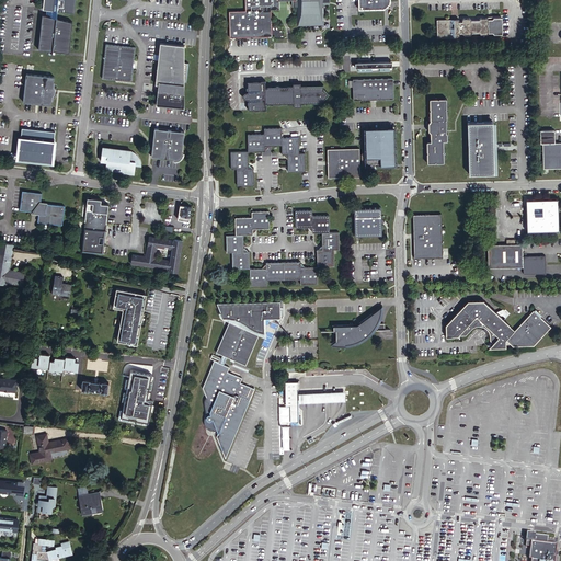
[(56,11),(73,12),(75,0),(42,0),(42,9),(45,9),(56,11)]
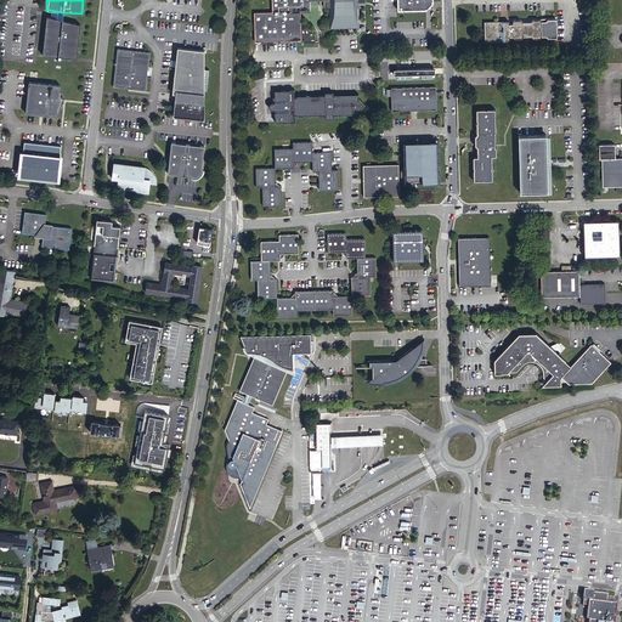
[(324,1),(328,0),(271,0),(271,11),(253,11),(253,41),(300,40),(300,11),(310,10),(310,1),(324,1)]
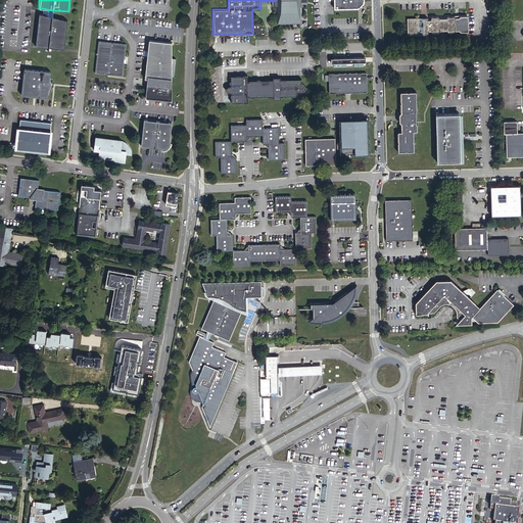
[(276,0),(278,0),(278,6),(278,22),(301,21),(301,4),(300,0),(276,0)]
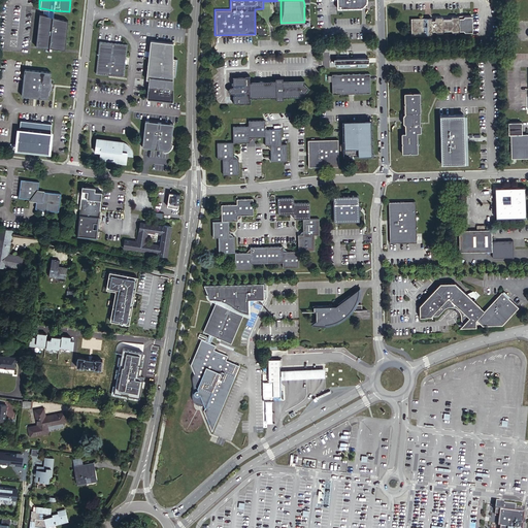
[(339,0),(339,7),(348,7),(348,8),(354,8),(354,7),(365,7),(365,5),(367,3),(370,3),(369,0),(339,0)]
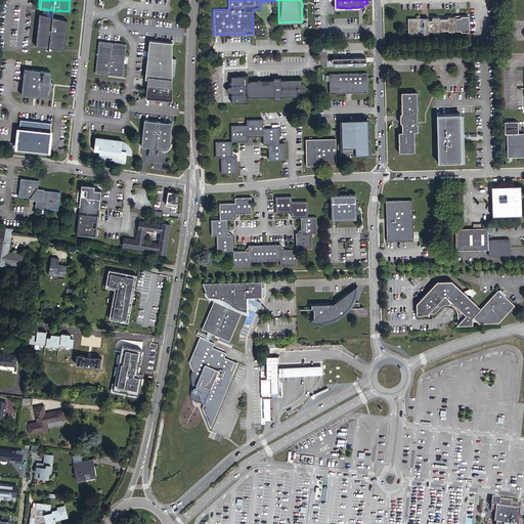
[(52,10),(42,8),(42,14),(38,13),(34,47),(44,48),(44,47),(63,49),(67,20),(51,15),(52,10)]
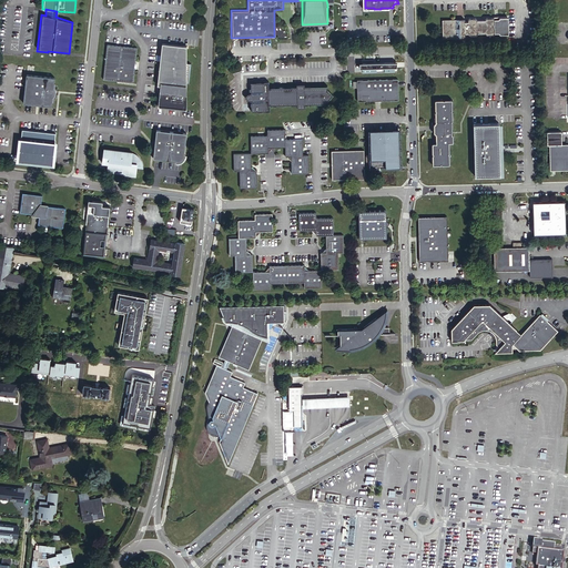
[(494,28),(494,33),(497,36),(505,36),(504,17),(496,18),(494,20),(494,26),(494,28)]
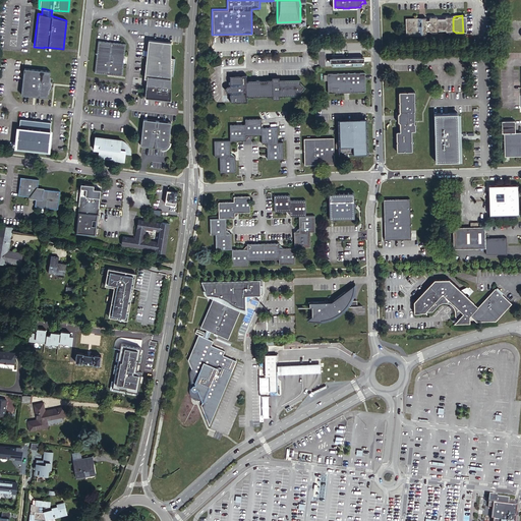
[(450,30),(450,25),(450,23),(449,19),(446,16),(440,16),(438,18),(429,19),(426,16),(421,16),(418,20),(418,21),(414,21),(413,20),(407,20),(406,21),(402,22),(400,20),(395,20),(393,22),(394,36),(395,38),(401,38),(402,36),(406,36),(408,38),(414,37),(416,35),(416,33),(419,32),(420,34),(428,34),(429,32),(438,32),(439,34),(447,33),(450,30)]
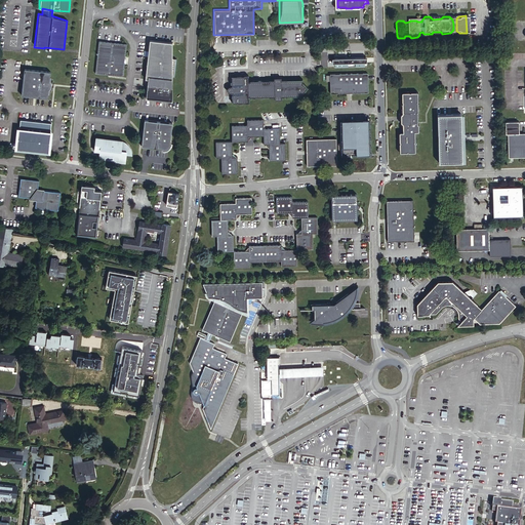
[(172,41),(149,39),(147,55),(145,78),(147,78),(150,79),(149,82),(149,84),(147,84),(146,98),(171,101),(172,87),(169,87),(170,81),(171,81),(171,78),(173,78),(175,59),(171,59),(172,41)]
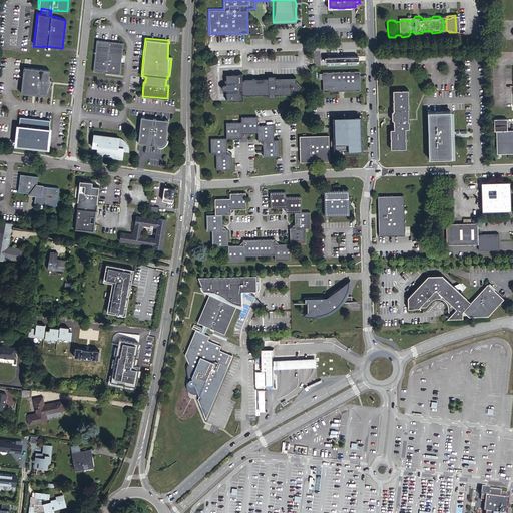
[(93,71),(119,74),(121,58),(123,42),(97,39),(93,71)]
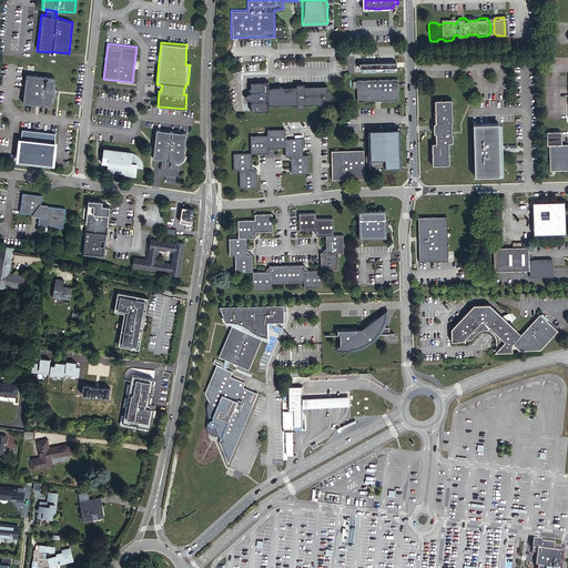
[(53,78),(24,75),(21,104),(37,105),(50,107),(51,98),(52,95),(53,94),(53,92),(53,91),(53,90),(52,88),(53,78)]
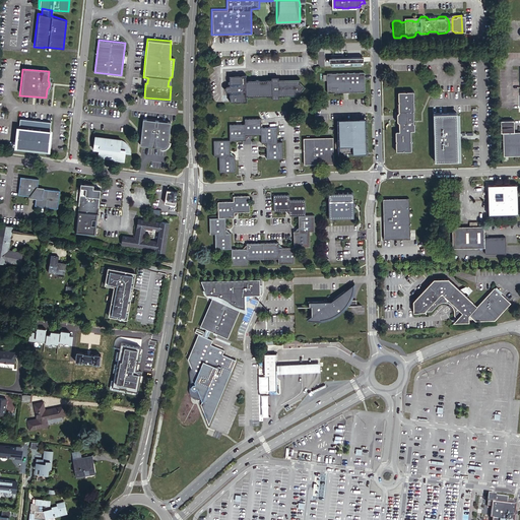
[(327,69),(327,89),(366,88),(365,69),(327,69)]
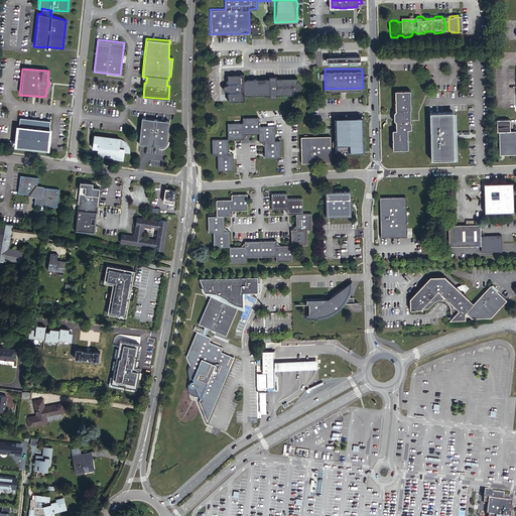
[(227,89),(227,99),(244,98),(244,93),(270,93),(270,89),(269,80),(269,76),(243,76),(243,71),(227,72),(227,82),(225,82),(225,89),(227,89)]
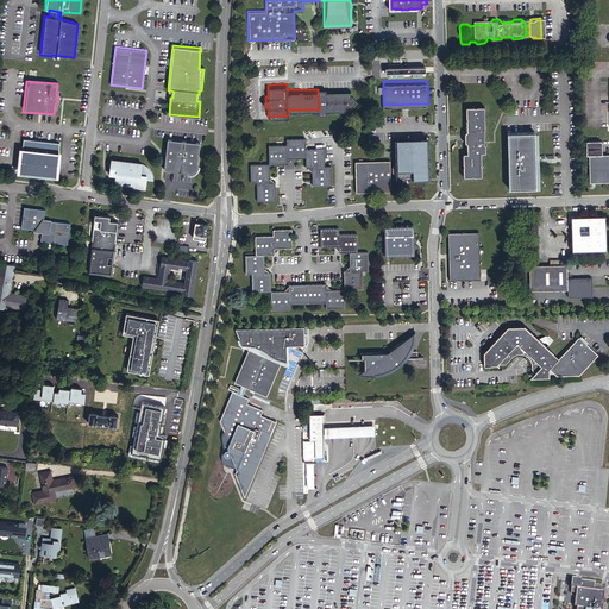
[(325,94),(318,94),(319,105),(325,104),(325,110),(349,108),(349,105),(356,98),(349,93),(349,89),(325,89),(325,94)]
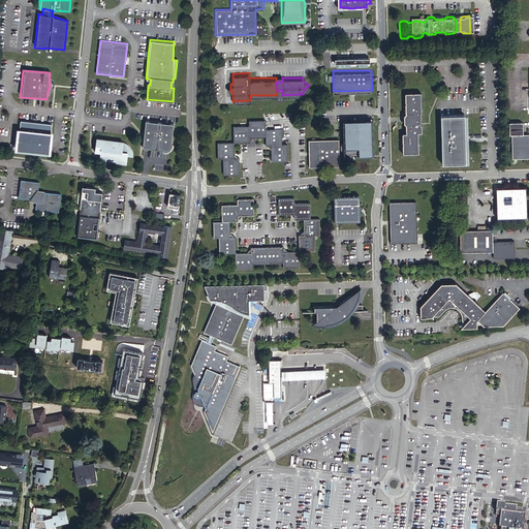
[(401,131),(402,152),(419,152),(419,130),(422,131),(422,123),(421,90),(404,91),(405,112),(403,114),(403,123),(405,124),(405,131),(401,131)]
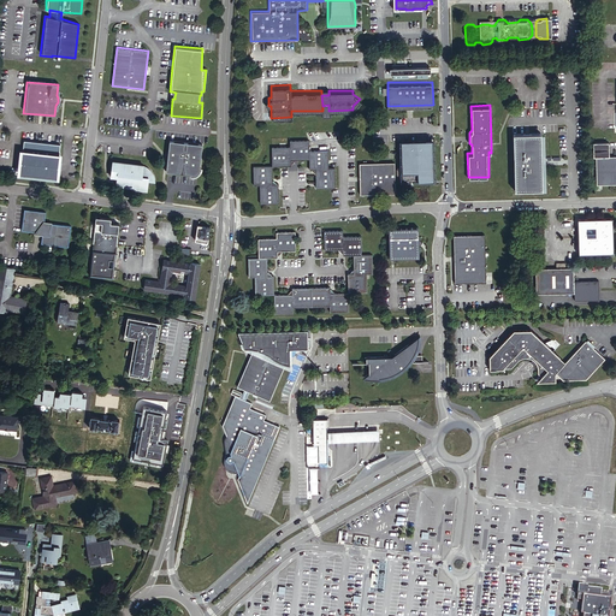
[(542,132),(513,134),(514,159),(516,159),(516,165),(515,165),(515,190),(544,189),(543,166),(544,166),(544,155),(543,155),(542,132)]
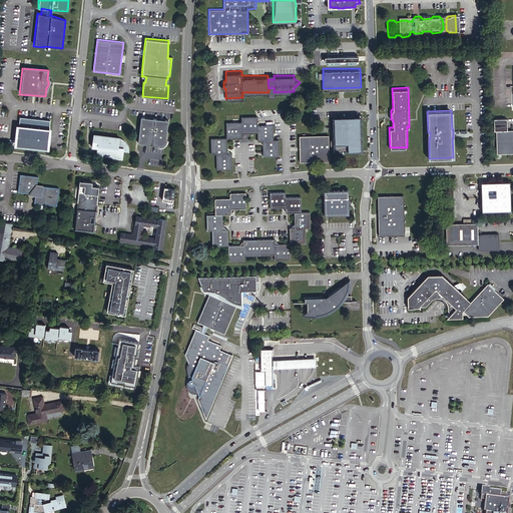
[(247,130),(261,130),(261,124),(261,114),(244,115),(244,120),(228,120),(229,135),(244,136),(244,133),(245,132),(247,130)]
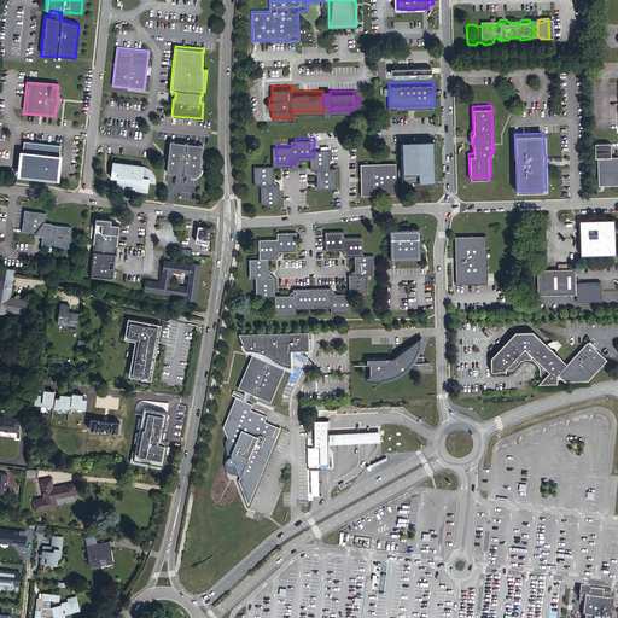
[(203,144),(170,140),(169,158),(167,172),(172,172),(172,173),(192,175),(192,176),(194,175),(197,175),(198,174),(199,173),(202,172),(202,170),(203,169),(203,167),(200,167),(203,144)]
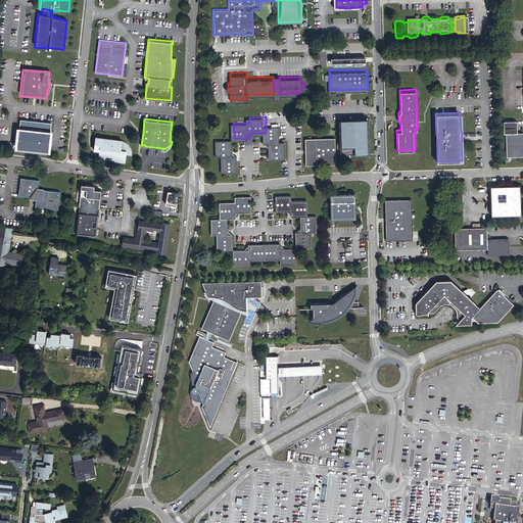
[(17,147),(49,150),(50,148),(51,137),(51,133),(51,132),(52,123),(20,120),(20,130),(19,130),(17,147)]
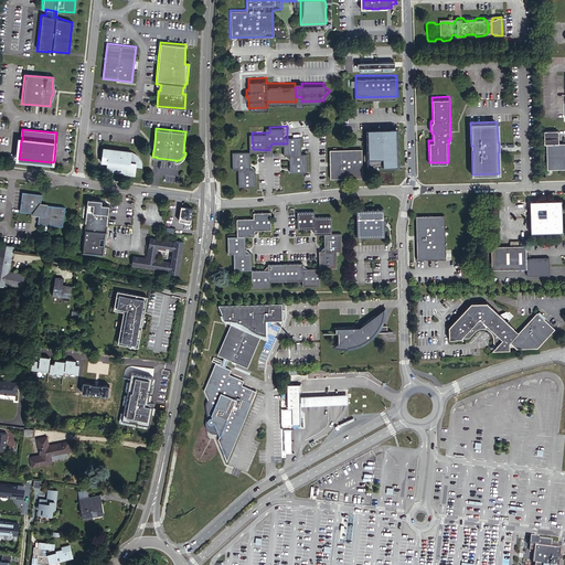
[(557,131),(543,131),(544,146),(545,146),(557,145),(557,131)]
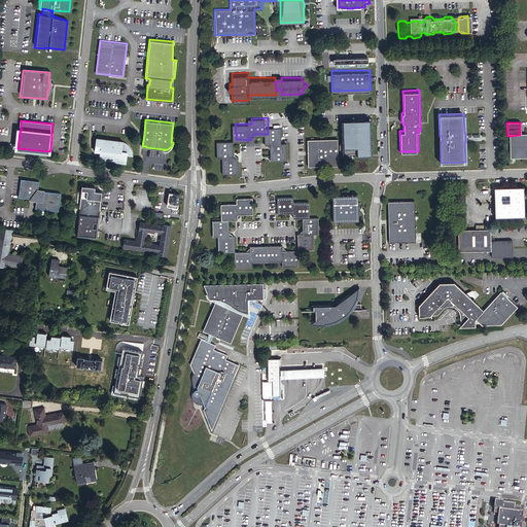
[(345,124),(346,154),(372,153),(372,124),(345,124)]
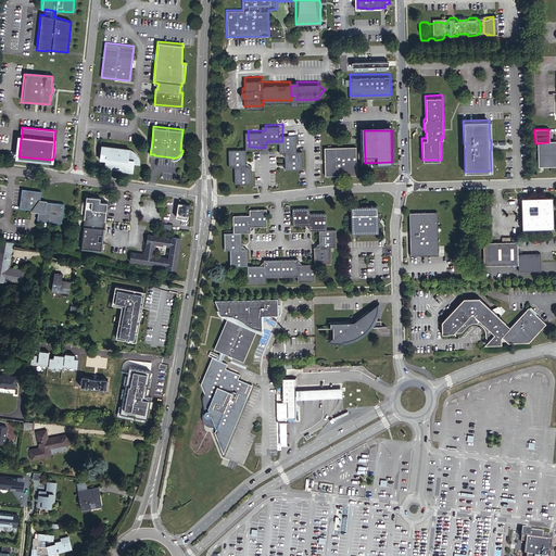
[(298,134),(282,135),(282,141),(282,151),(283,151),(286,154),(286,167),(303,167),(303,150),(298,150),(298,134)]
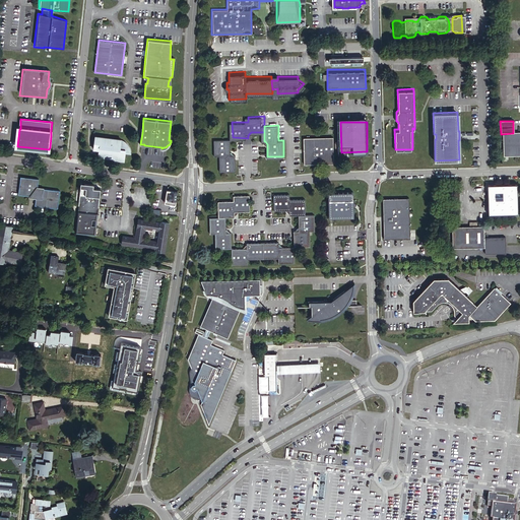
[(502,134),(503,157),(519,156),(519,133),(513,133),(502,134)]
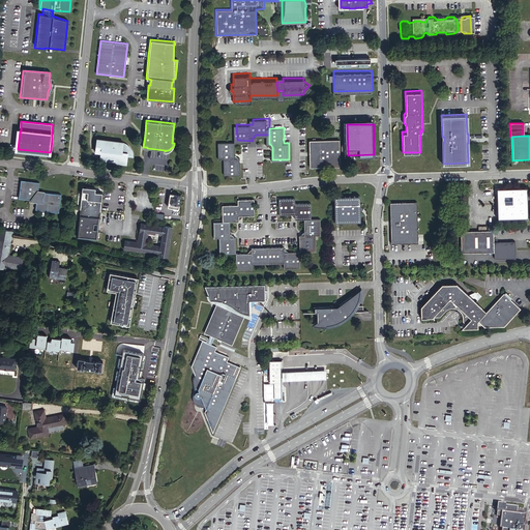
[(124,141),(98,138),(96,151),(102,152),(102,155),(116,156),(115,160),(115,162),(127,164),(129,154),(135,154),(134,152),(134,149),(133,148),(131,147),(130,145),(128,144),(127,143),(125,142),(124,142),(124,141)]
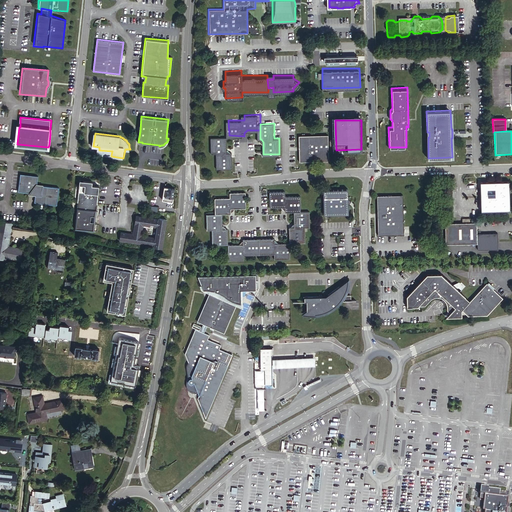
[(328,160),(327,151),(326,151),(326,138),(321,134),(300,134),(301,160),(328,160)]
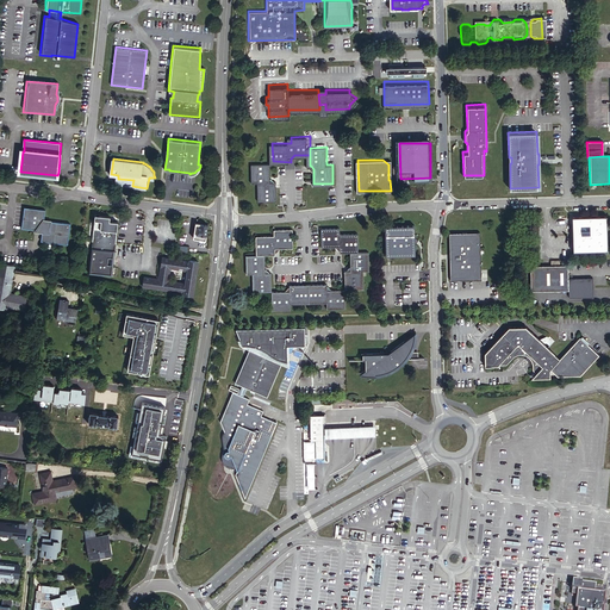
[(260,179),(260,199),(279,198),(278,179),(275,179),(273,176),(273,161),(253,162),(254,180),(260,179)]
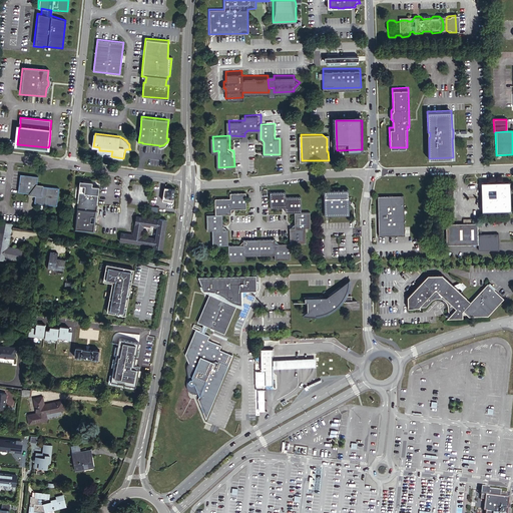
[(35,191),(35,194),(34,202),(56,204),(59,187),(36,184),(38,175),(19,173),(17,191),(30,192),(31,191),(35,191)]
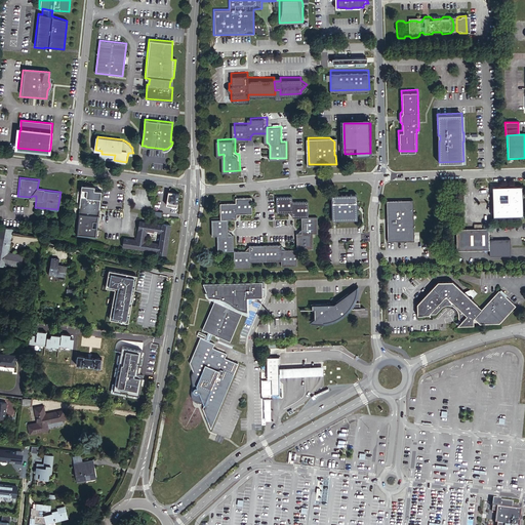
[(492,187),(493,216),(522,215),(521,187),(492,187)]
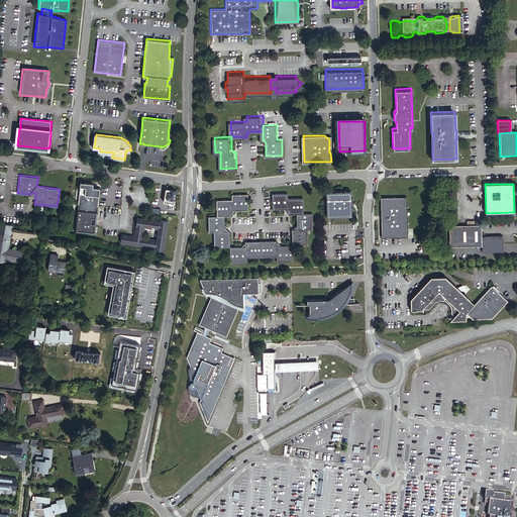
[(75,230),(94,233),(95,224),(93,223),(94,217),(96,218),(100,188),(81,185),(75,230)]
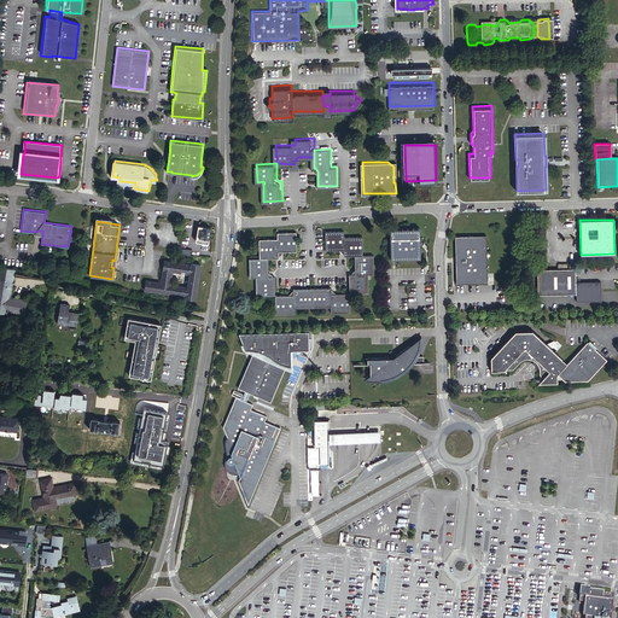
[(197,242),(208,243),(209,228),(198,227),(197,242)]
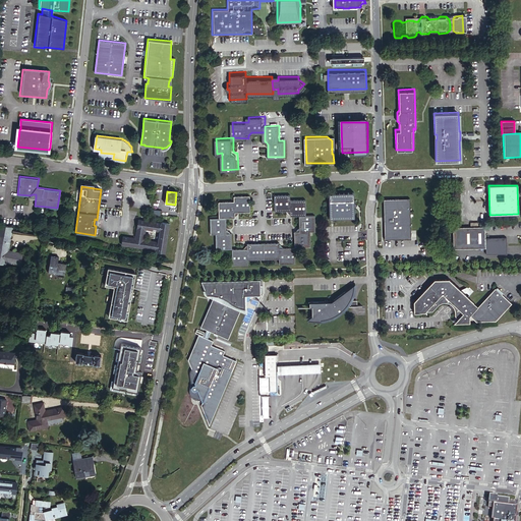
[(330,192),(330,219),(355,219),(355,207),(356,206),(358,205),(355,201),(355,191),(330,192)]
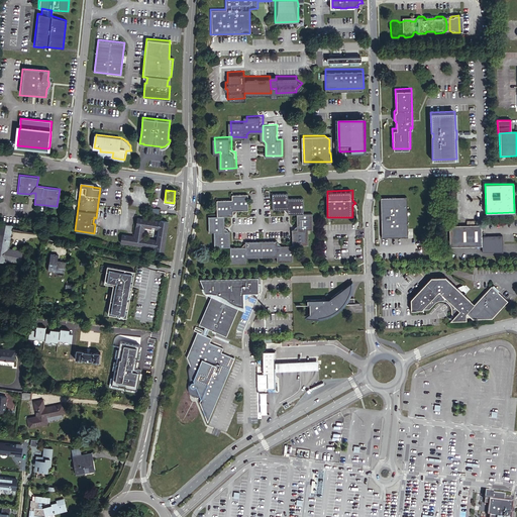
[(296,213),(304,213),(304,197),(288,197),(288,192),(273,193),(273,208),(284,208),(287,210),(287,213),(288,213),(296,213)]
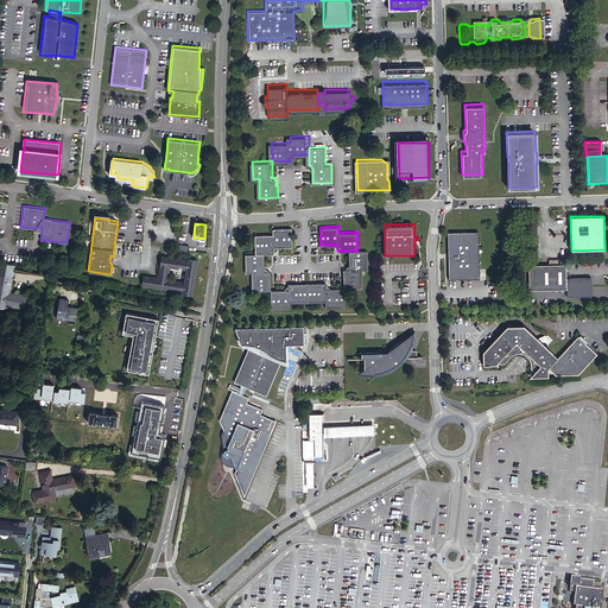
[(254,253),(265,253),(276,252),(276,248),(278,246),(292,246),(292,227),(273,227),(273,234),(254,234),(254,253)]
